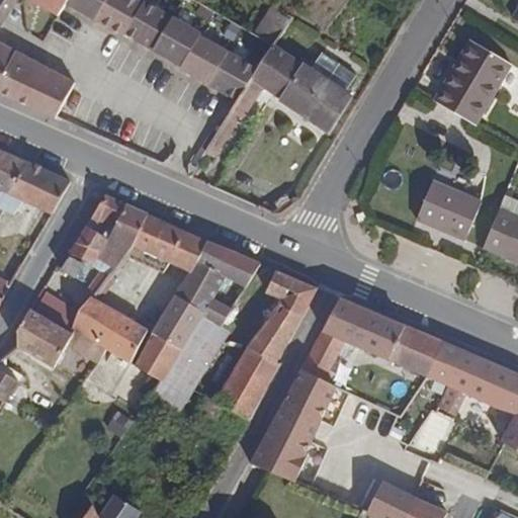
[(203,35),(147,3),(145,5),(136,0),(0,0),(0,92),(57,122),(79,87),(0,41),(0,35),(22,0),(29,0),(60,19),(69,7),(125,39),(127,36),(183,70),(182,73),(240,106),(248,91),(260,71),(202,38),(203,35)]
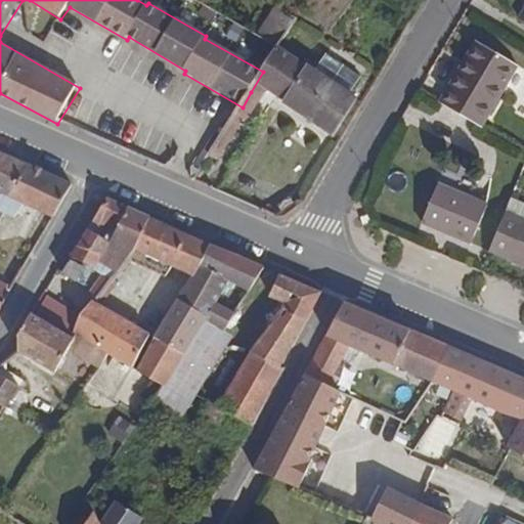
[(282,23),(287,15),(279,10),(274,17),(282,23)]
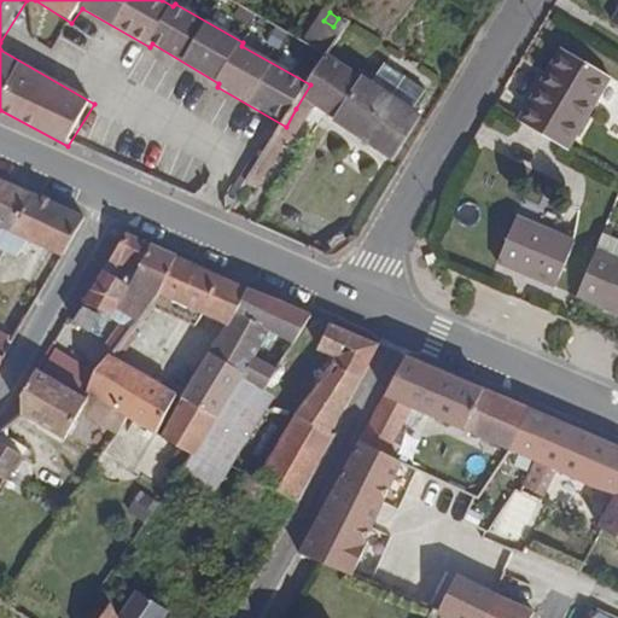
[(328,52),(342,31),(333,27),(324,21),(310,41),(328,52)]
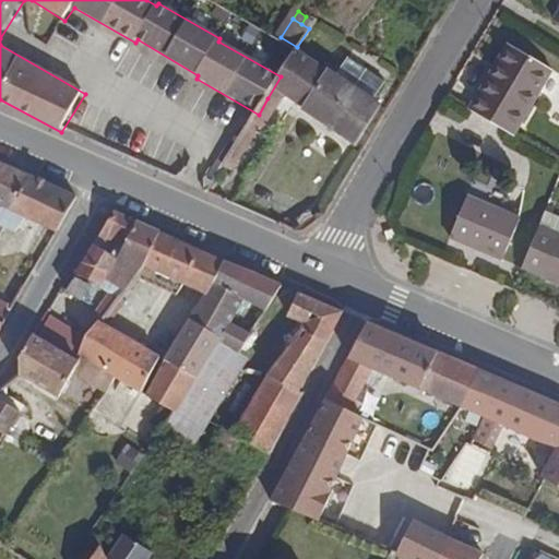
[(509,45),(468,110),(512,135),(549,69),(509,45)]
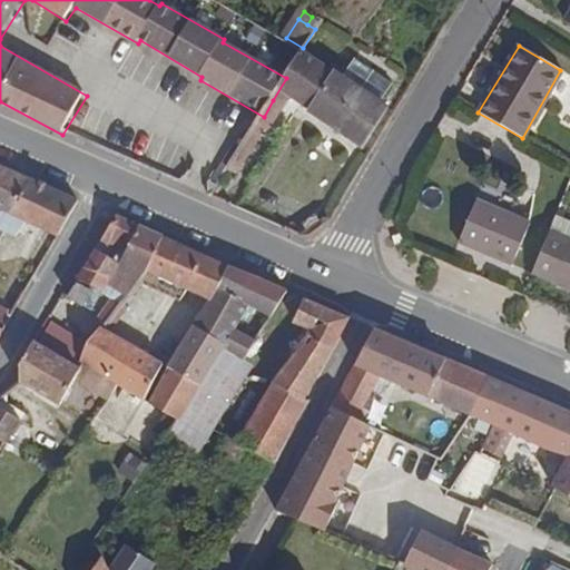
[(384,106),(397,85),(356,60),(342,81),(300,55),(286,78),(273,100),(362,154),(390,110),(384,106)]
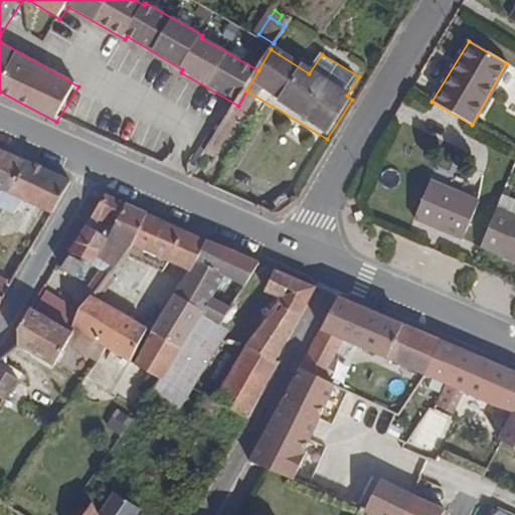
[(0,193),(18,162),(0,153),(0,193)]
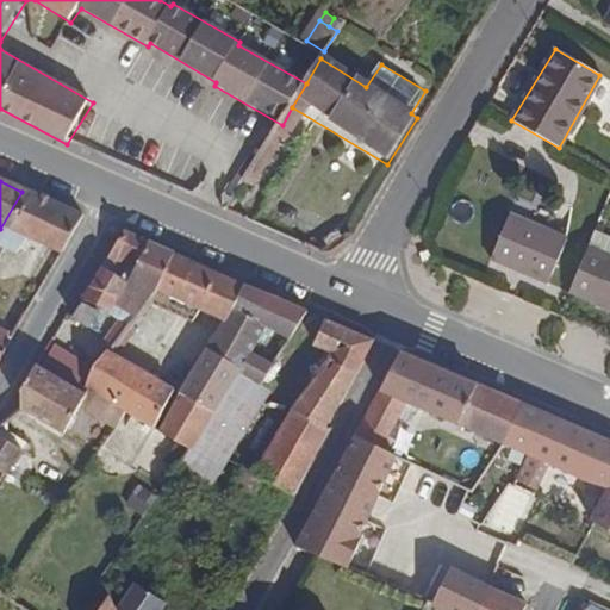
[(78,218),(22,192),(0,229),(0,260),(2,256),(13,261),(25,242),(56,257),(78,218)]
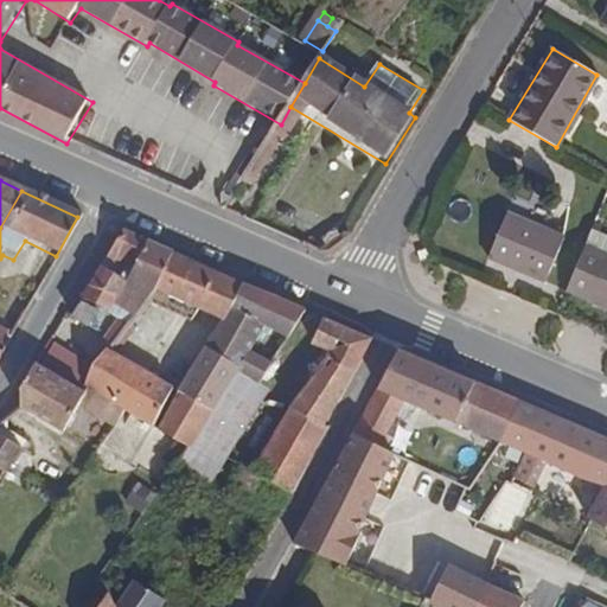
[(512,218),(498,266),(558,289),(574,243),(512,218)]
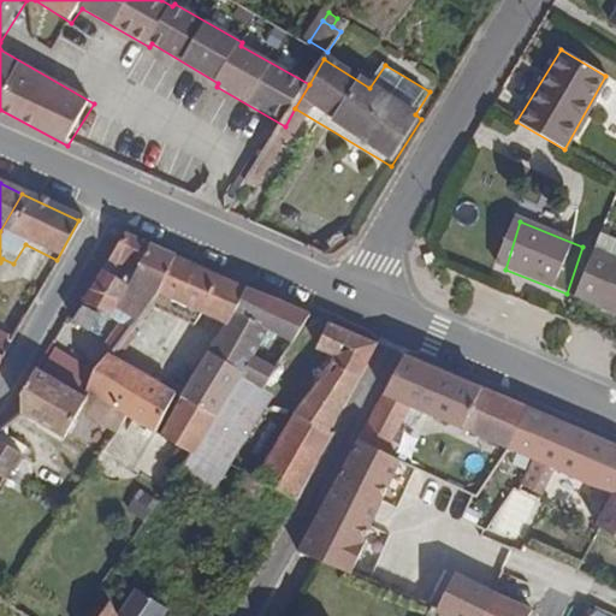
[(120,284),(141,249),(117,237),(86,295),(107,307),(120,284)]
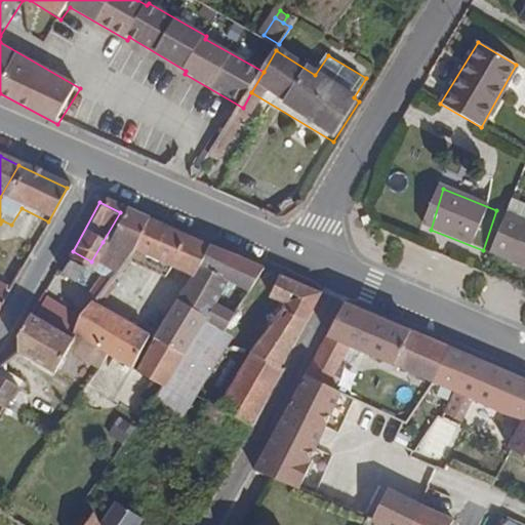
[(123,251),(142,221),(120,212),(103,242),(123,251)]
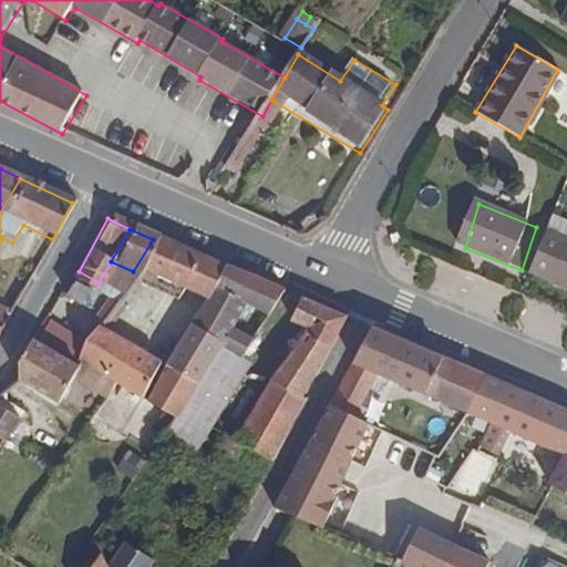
[(539,276),(566,287),(566,236),(558,232),(539,276)]
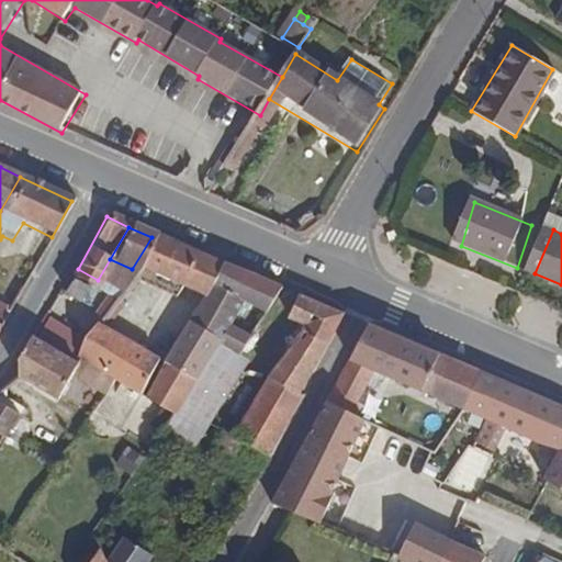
[(197,302),(217,269),(152,237),(132,269),(147,278),(144,284),(163,294),(167,287),(197,302)]
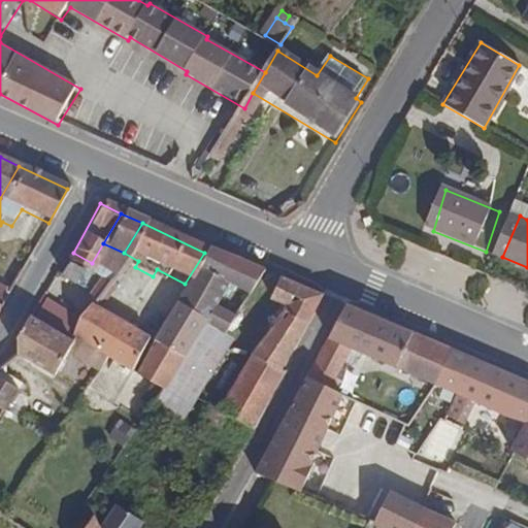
[(86,273),(92,263),(73,253),(67,264),(86,273)]
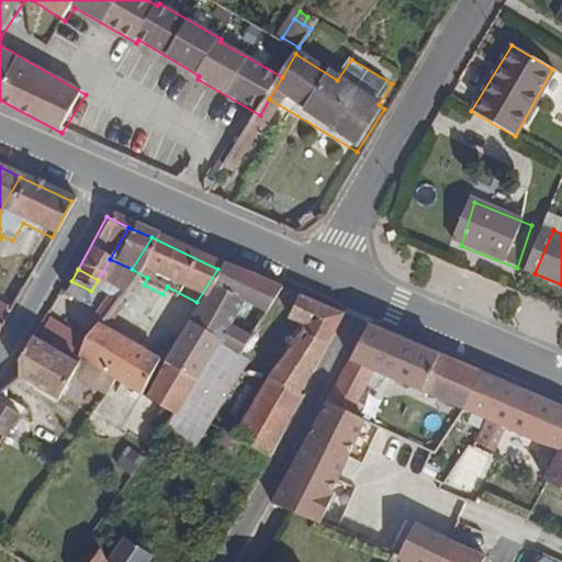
[(144,284),(147,278),(132,269),(100,324),(116,333),(144,284)]
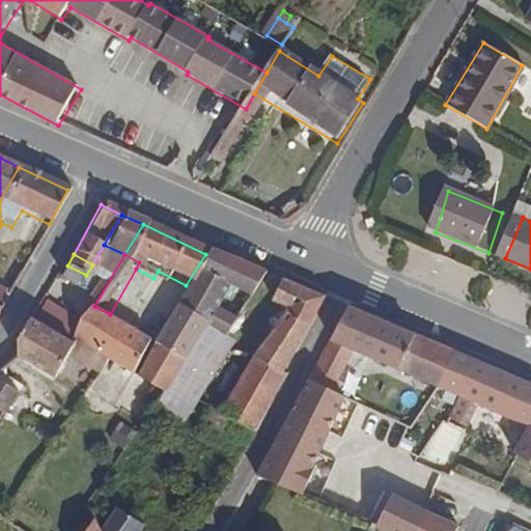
[(239,310),(257,278),(205,254),(186,285),(170,310),(197,328),(220,340),(230,324),(208,312),(217,297),(239,310)]
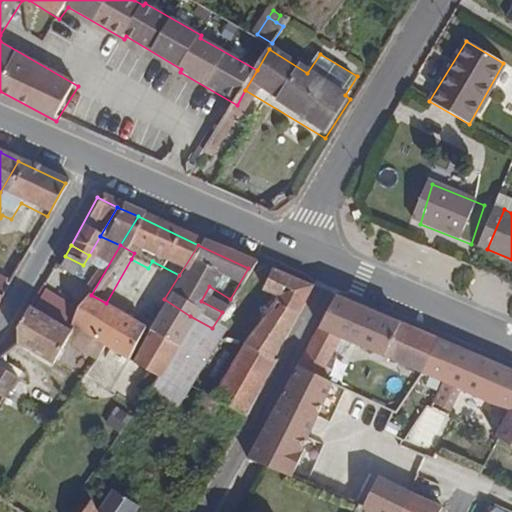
[(71,280),(78,267),(63,259),(56,271),(71,280)]
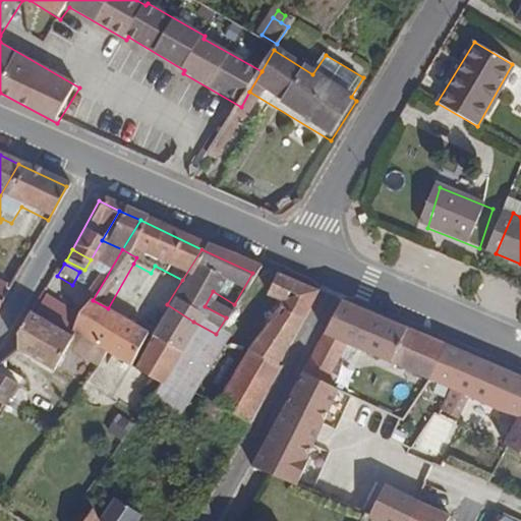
[(249,424),(279,372),(271,367),(306,298),(267,280),(254,305),(275,315),(222,408),(217,405),(207,420),(223,431),(233,415),(249,424)]
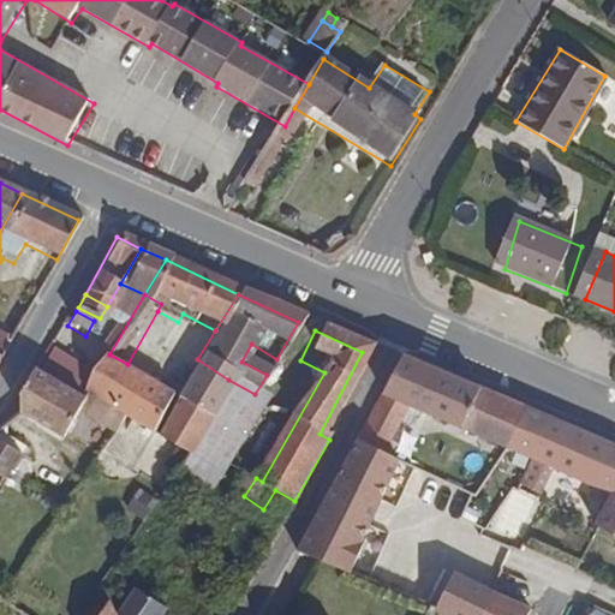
[(127,364),(109,354),(88,390),(120,410),(150,428),(171,388),(127,364)]
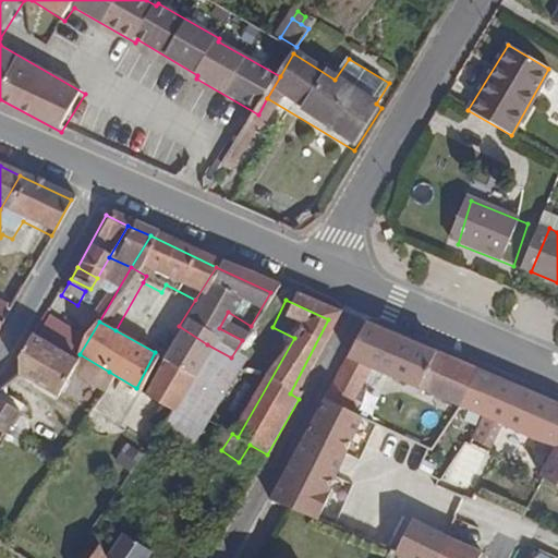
[(168,405),(207,344),(179,326),(141,389),(149,395),(168,405)]
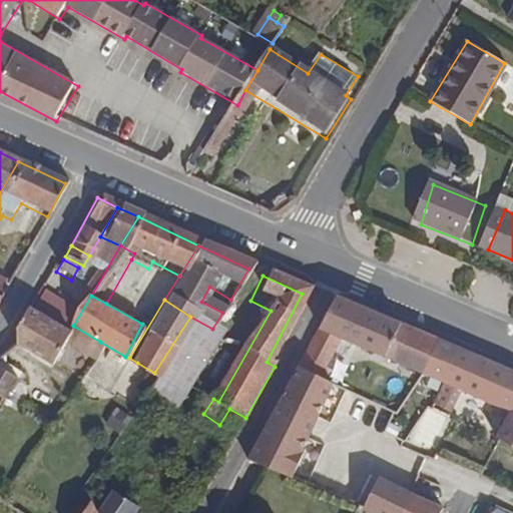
[(432,347),(332,301),(293,373),(335,395),(338,396),(339,393),(343,395),(347,387),(332,379),(345,353),(411,385),(432,347)]
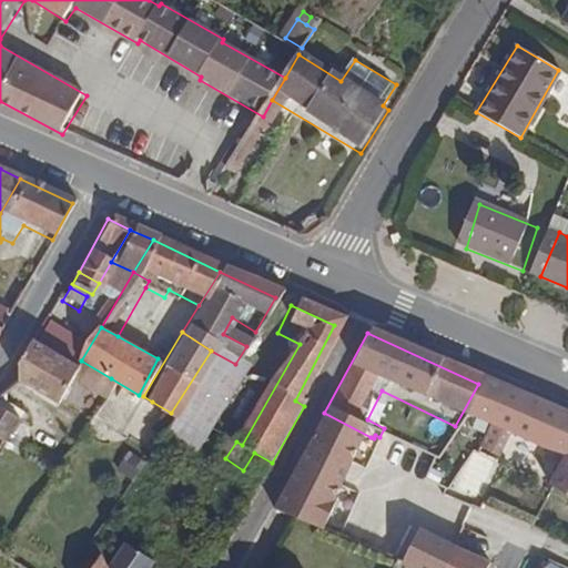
[(71,377),(75,369),(31,343),(11,376),(57,403),(71,377)]
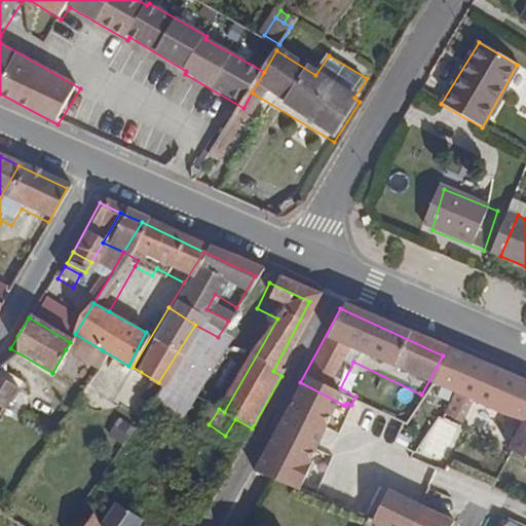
[(166,431),(224,341),(218,337),(195,325),(158,382),(149,398),(139,414),(166,431)]
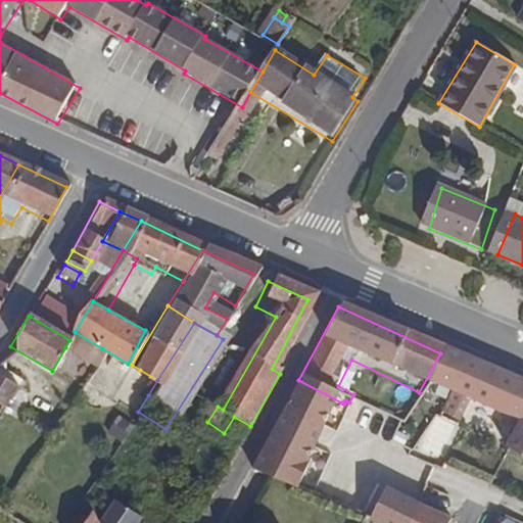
[(92,364),(102,348),(75,332),(69,340),(65,347),(92,364)]
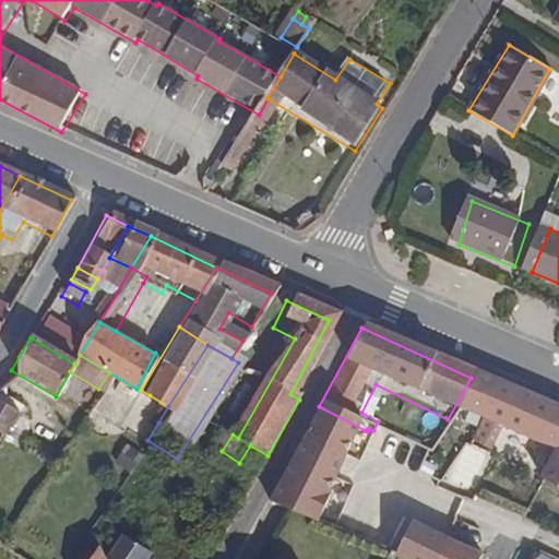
[(470,429),(490,387),(471,378),(448,419),(470,429)]
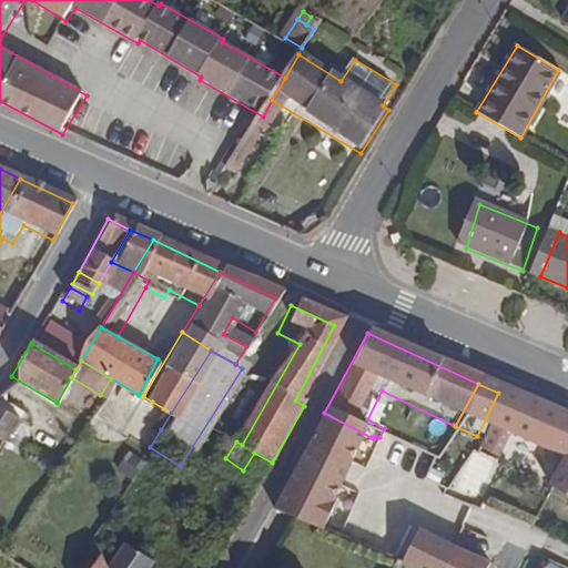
[(0,432),(9,416),(0,411),(0,409),(8,397),(1,393),(0,395),(0,432)]
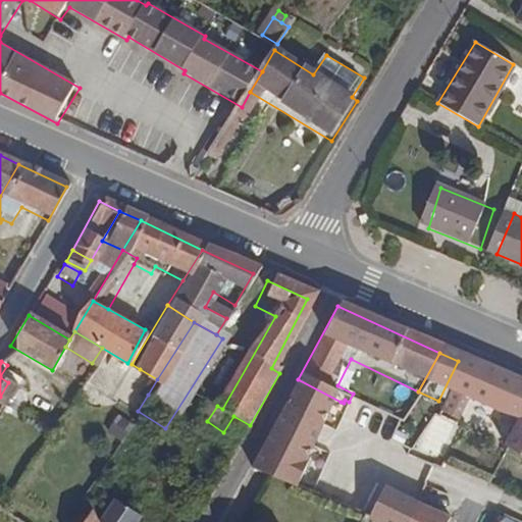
[(521,389),(458,361),(438,401),(499,429),(484,458),(521,476),(521,389)]
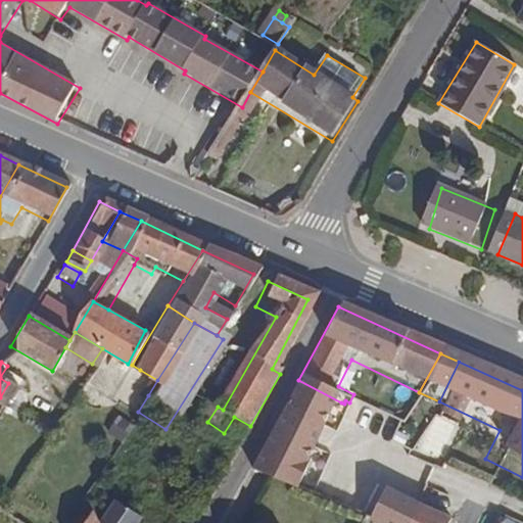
[(148,395),(157,380),(140,370),(131,385),(148,395)]
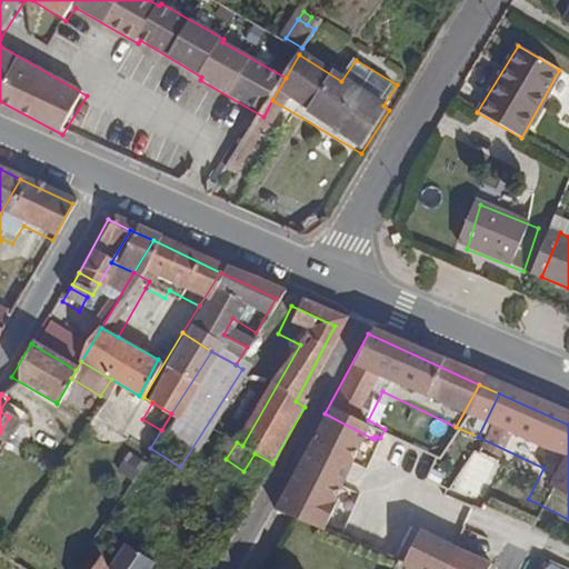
[(409,522),(346,492),(371,438),(325,413),(271,512),(383,565),(400,530),(409,522)]
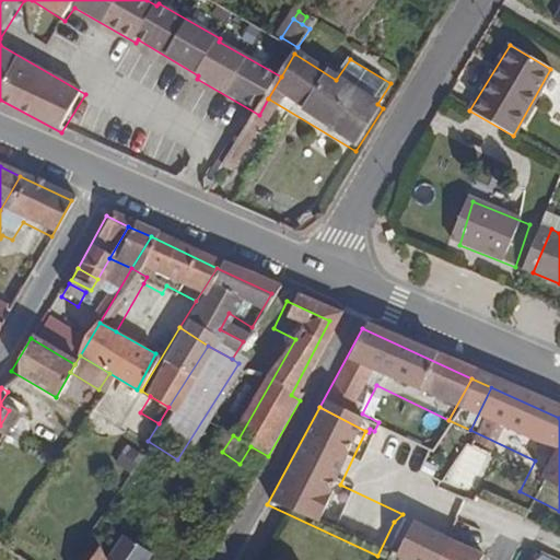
[(386,559),(426,559),(442,533),(403,514),(394,522),(377,556),(386,559)]
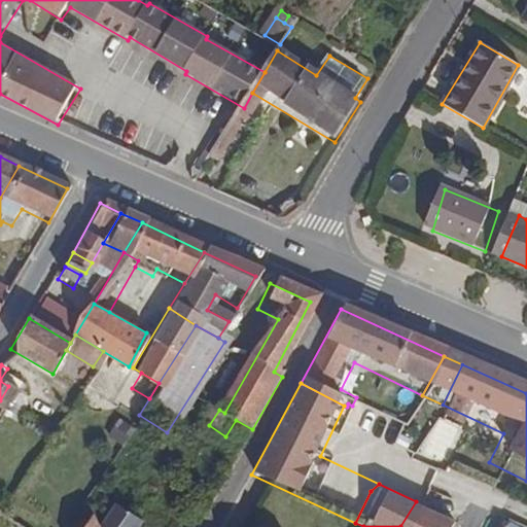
[(456,526),(459,522),(416,501),(400,526),(456,526)]
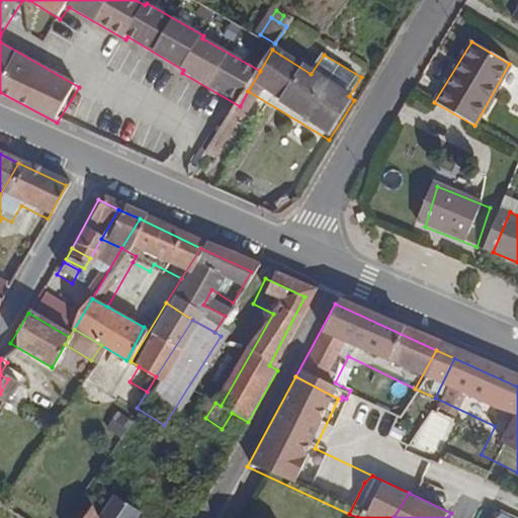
[(97,517),(143,517),(107,494),(95,513),(97,517)]
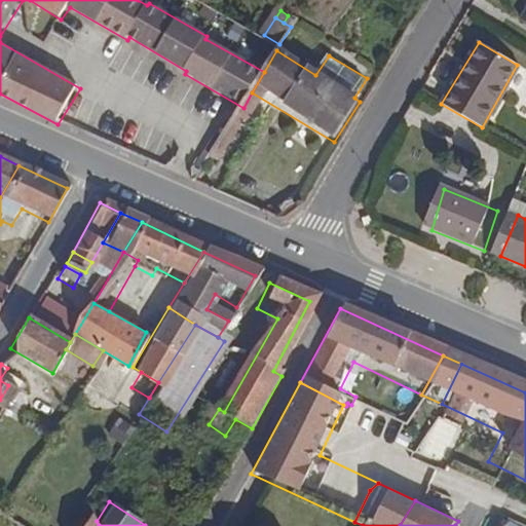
[(99,525),(97,521),(92,512),(83,525),(99,525)]
